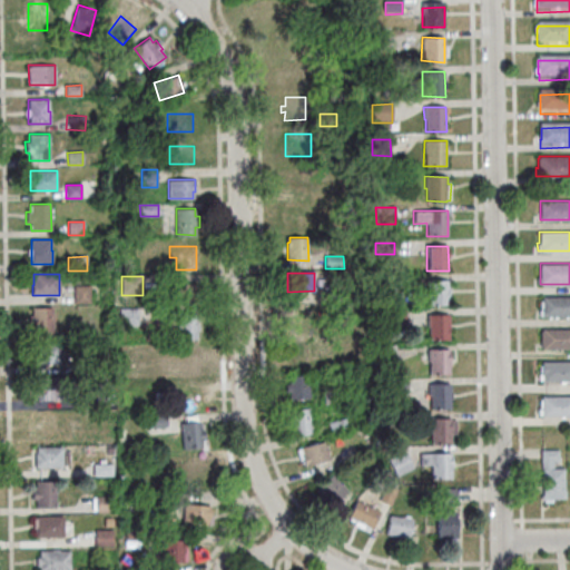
[(426,279),(448,279),(449,305),(426,305),(426,279)]
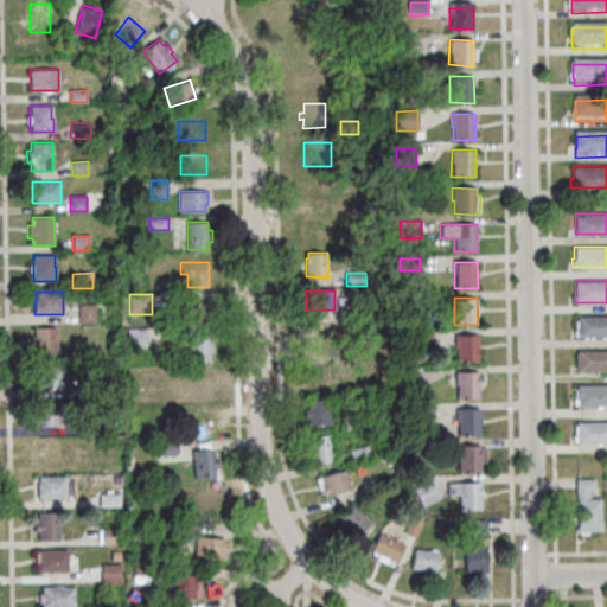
[(181,302),(209,302),(209,323),(181,323),(181,302)]
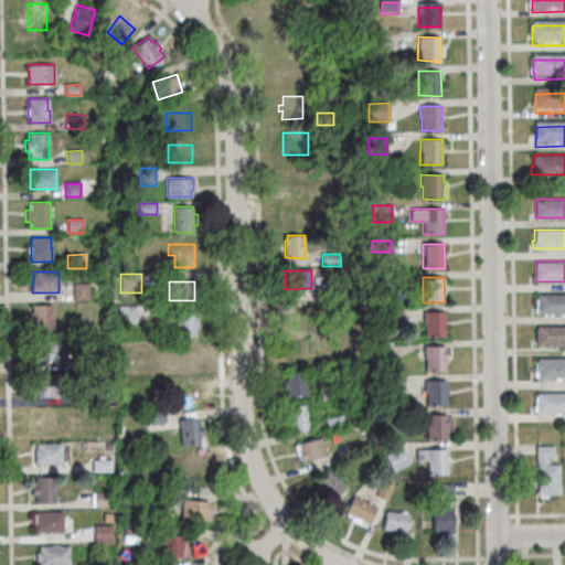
[(326,283),(343,283),(343,300),(326,301),(326,283)]
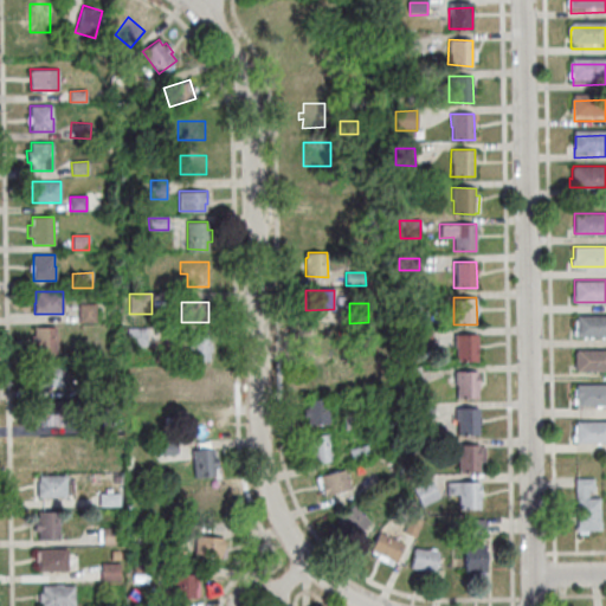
[(79,304),(96,304),(96,323),(78,323),(79,304)]
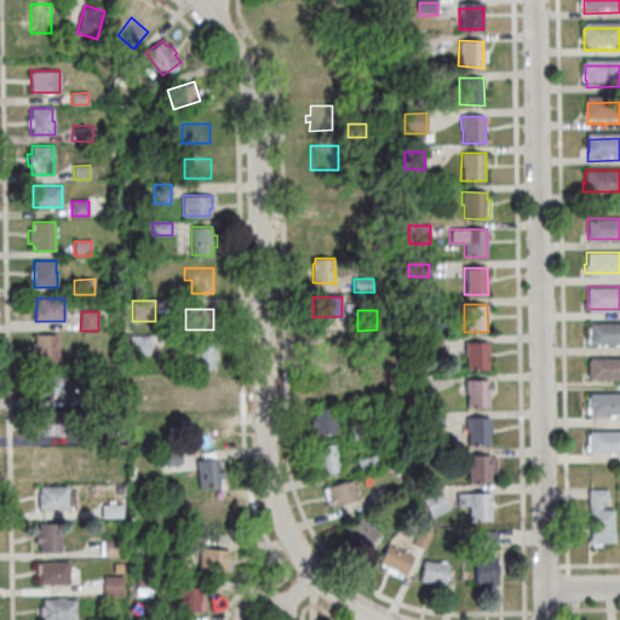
[(590,322),(619,322),(619,344),(590,344),(590,322)]
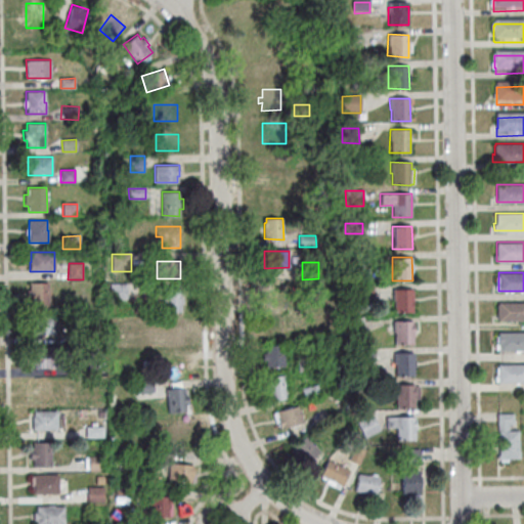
[(285,303),(285,281),(265,281),(265,303),(285,303)]
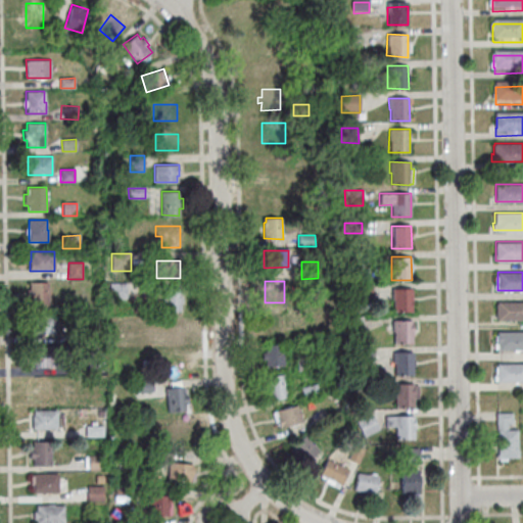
[(30,282),(48,282),(48,306),(31,307),(30,300),(27,300),(27,290),(30,290),(30,282)]
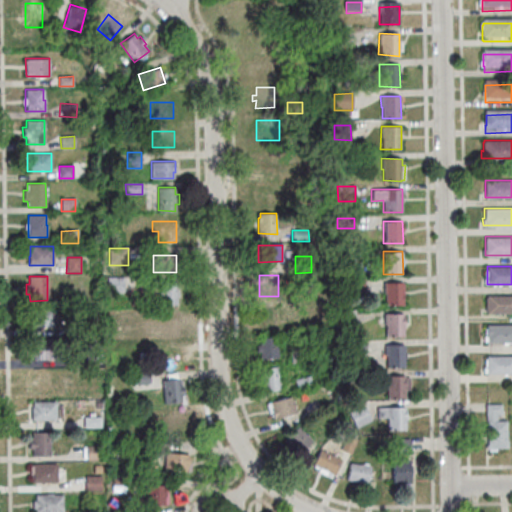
[(112,277),(124,277),(124,293),(112,293),(112,277)]
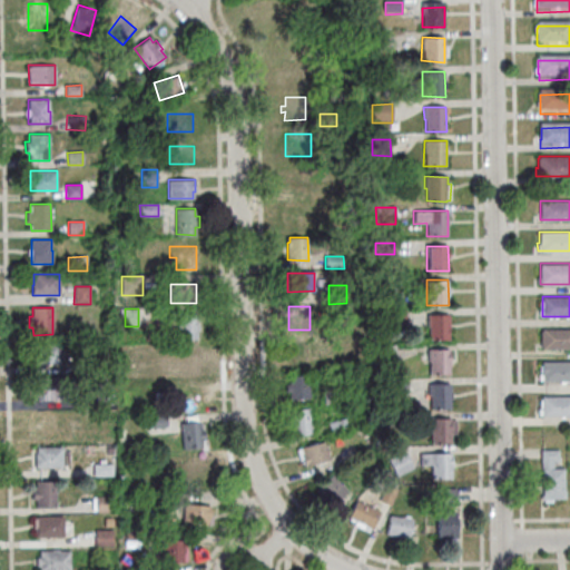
[(178,313),(197,313),(197,338),(177,338),(178,313)]
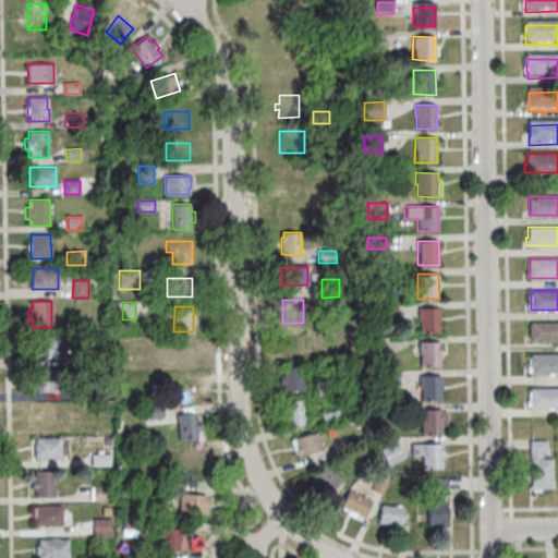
[(419,307),(439,307),(439,332),(419,331),(419,307)]
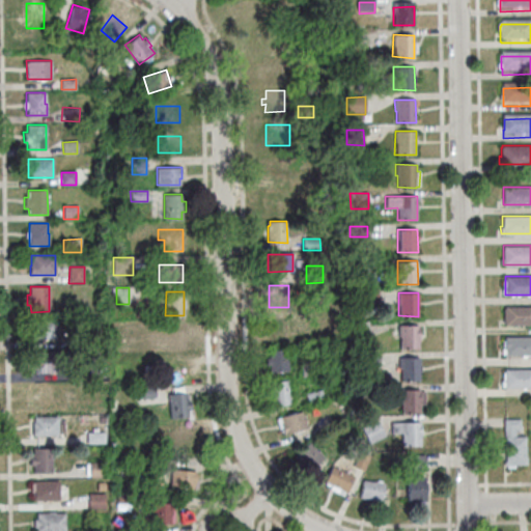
[(505,306),(530,306),(530,325),(505,325),(505,324),(503,324),(503,308),(505,308),(505,306)]
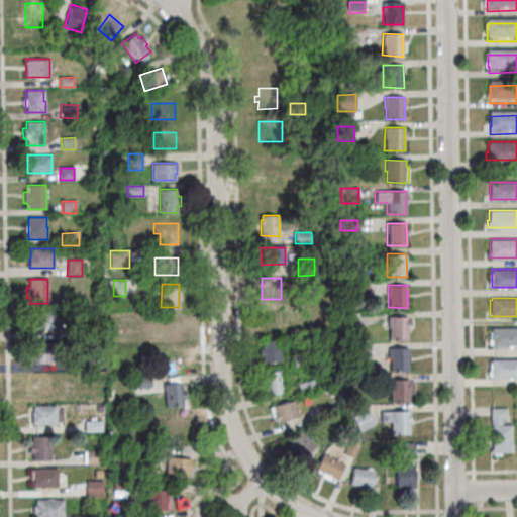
[(91,311),(105,311),(104,325),(90,324),(91,311)]
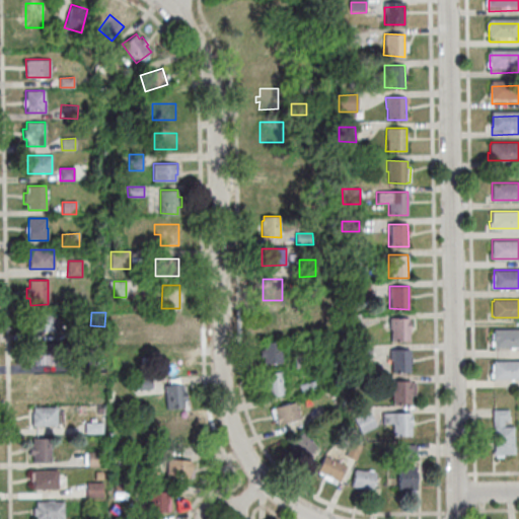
[(282,335),(282,312),(264,312),(264,335),(282,335)]
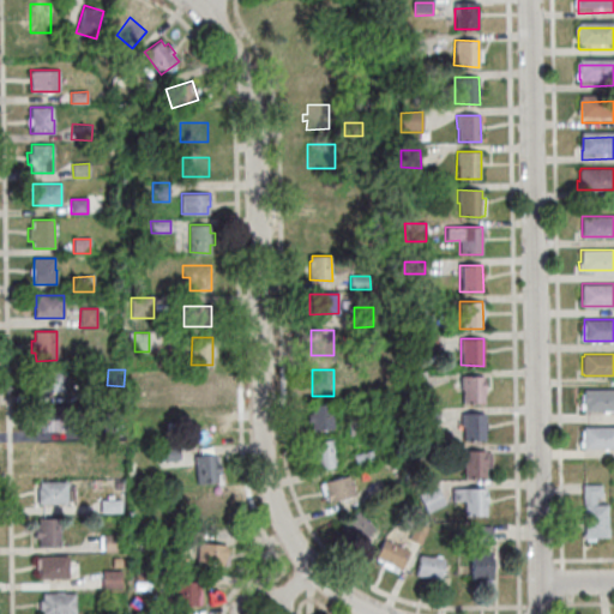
[(36,371),(64,371),(64,392),(36,392),(36,371)]
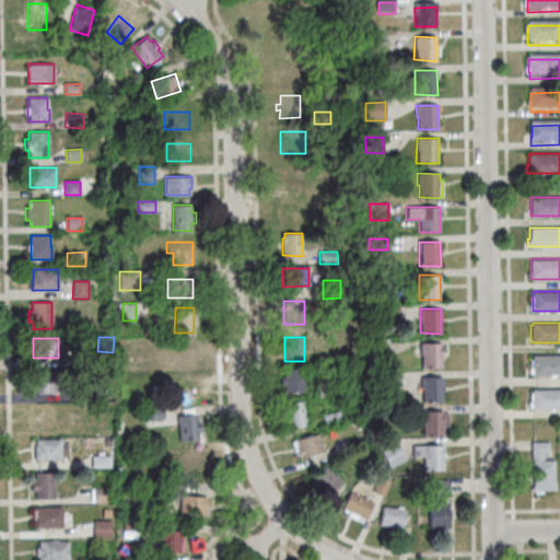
[(420,343),(442,343),(442,368),(420,366),(420,343)]
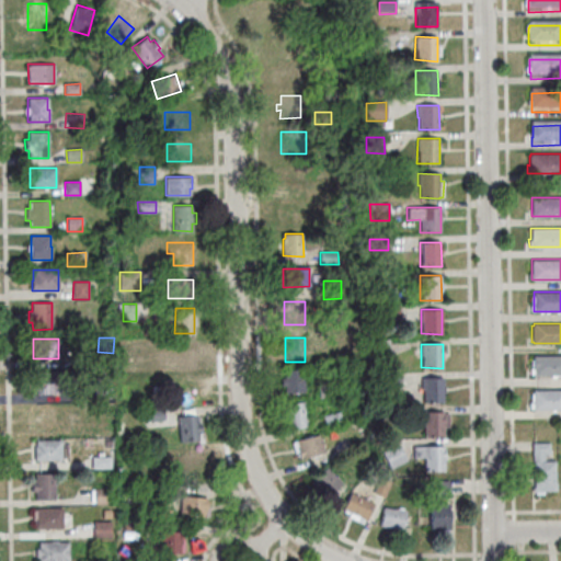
[(195,347),(170,347),(170,367),(195,367),(195,347)]
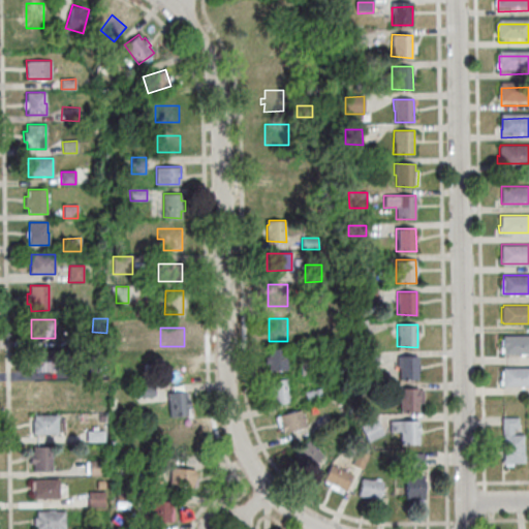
[(502,336),(528,336),(528,353),(502,353),(502,336)]
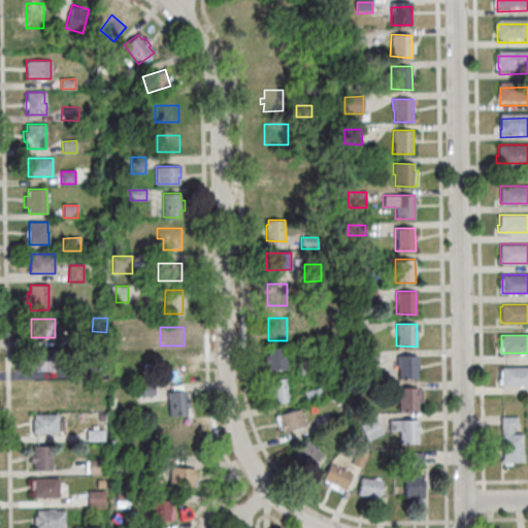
[(267,348),(287,348),(287,369),(268,369),(268,362),(264,363),(264,356),(268,356),(267,348)]
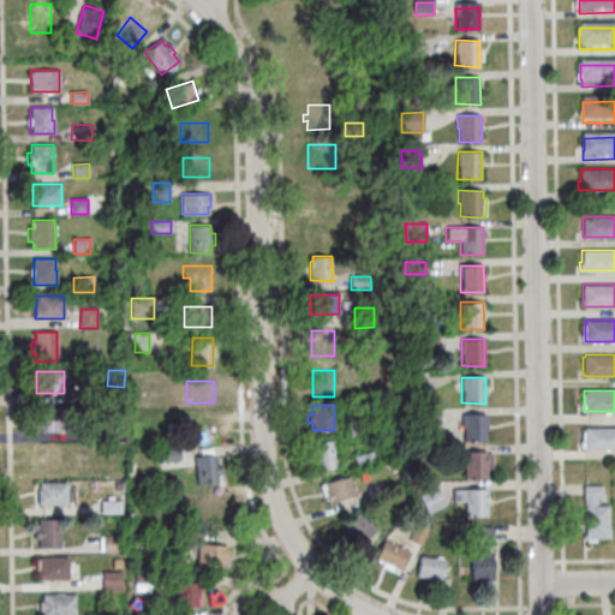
[(36,407),(82,406),(82,429),(70,429),(70,433),(40,433),(40,428),(36,428),(36,407)]
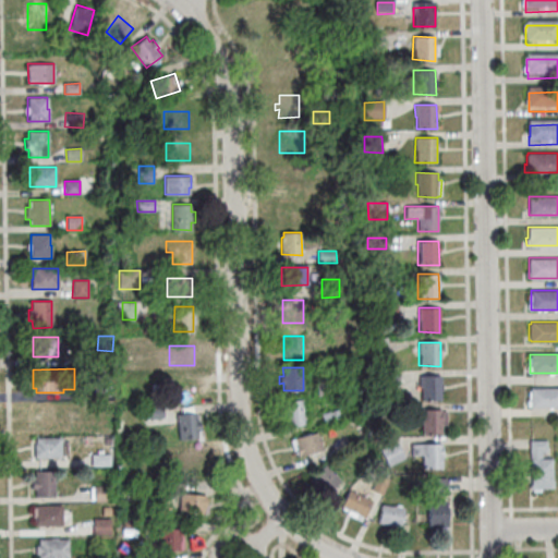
[(381,372),(398,372),(399,387),(381,387),(381,372)]
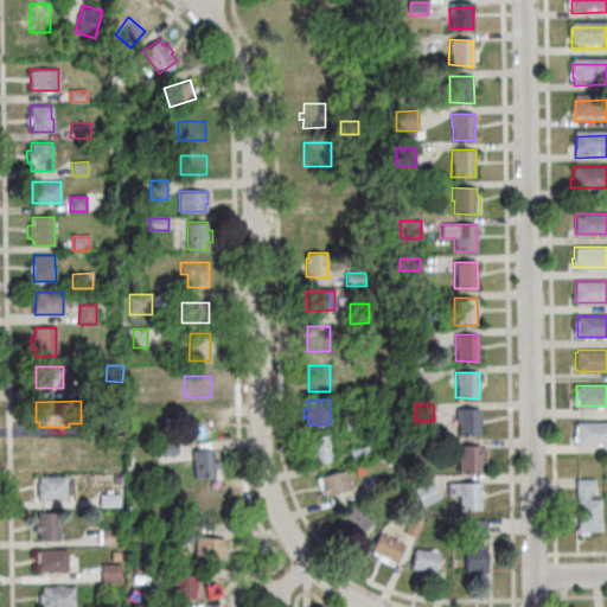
[(457,409),(479,409),(480,435),(457,435),(457,409)]
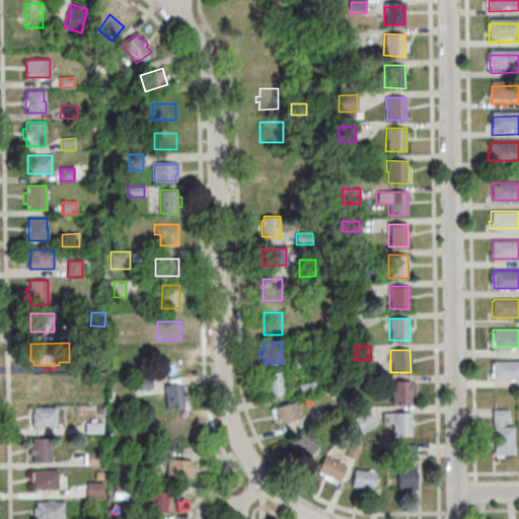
[(160,372),(182,372),(182,354),(160,354),(160,372)]
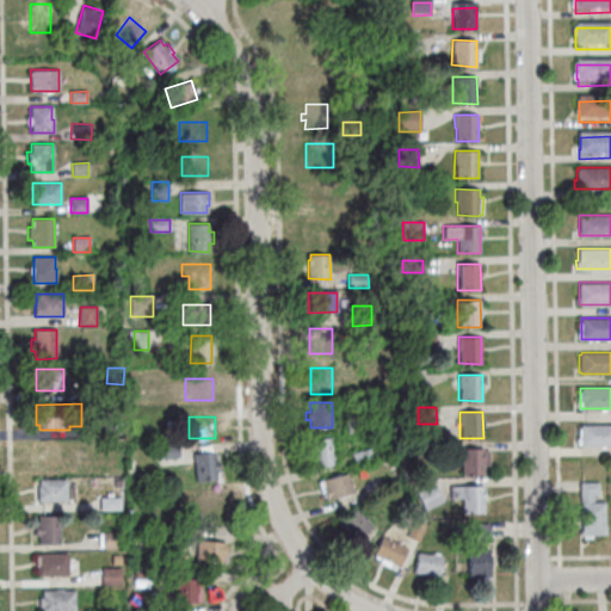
[(347,420),(364,420),(365,432),(347,433),(347,420)]
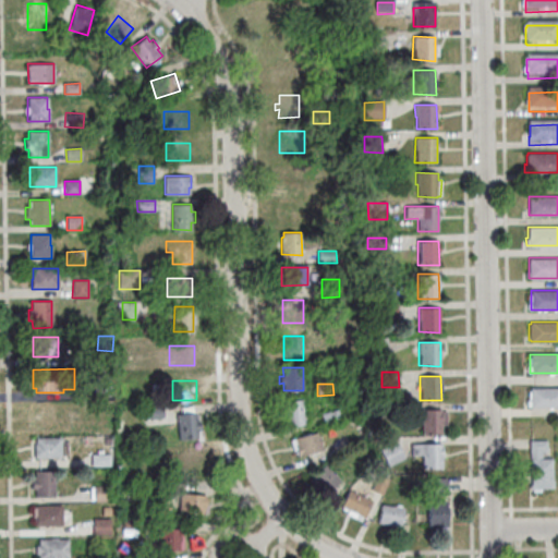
[(530,388),(557,388),(557,409),(530,409),(530,388)]
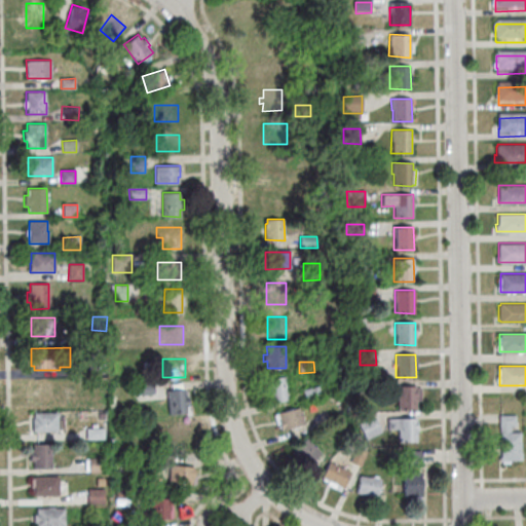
[(267,379),(285,376),(289,401),(270,403),(267,379)]
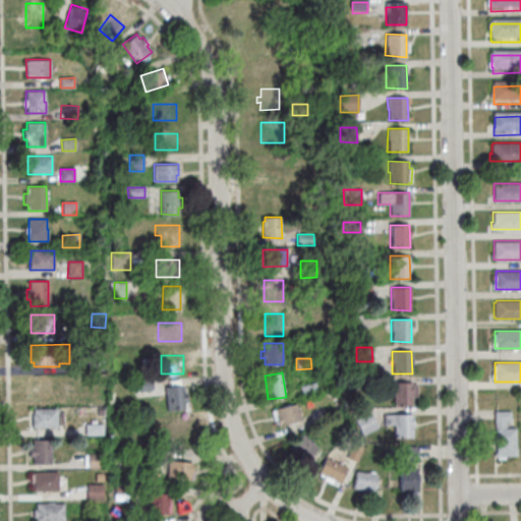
[(52,378),(30,378),(30,398),(52,398),(52,378)]
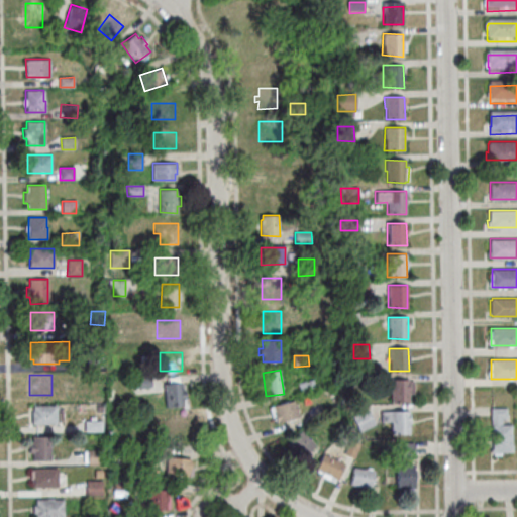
[(352,376),(352,387),(369,387),(369,376),(352,376)]
